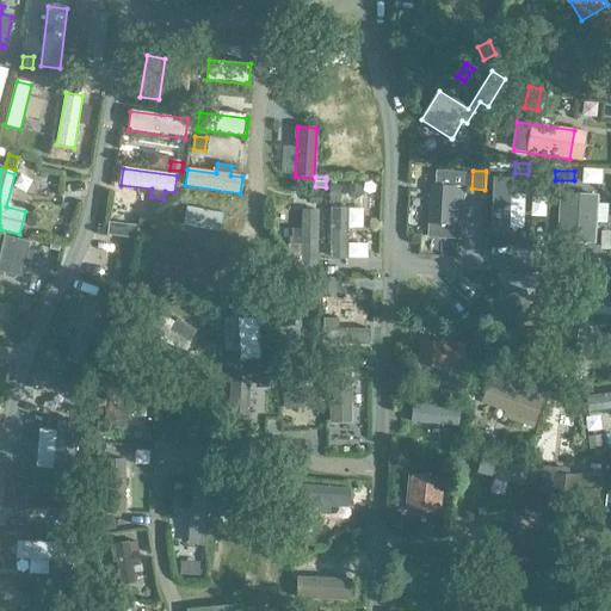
[(547,177),(532,177),(532,192),(545,193),(547,177)]
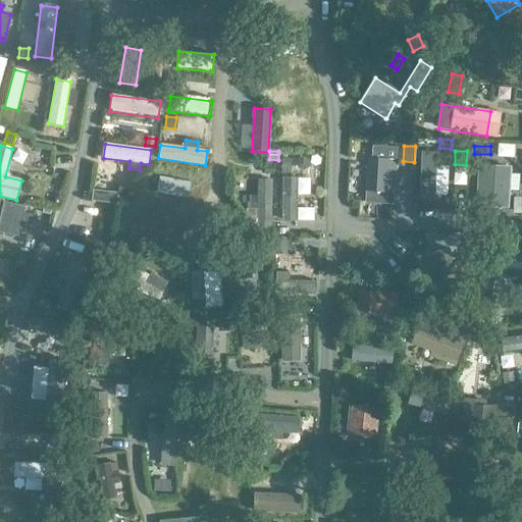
[(421,152),(419,195),(433,195),(434,165),(450,166),(450,154),(421,152)]
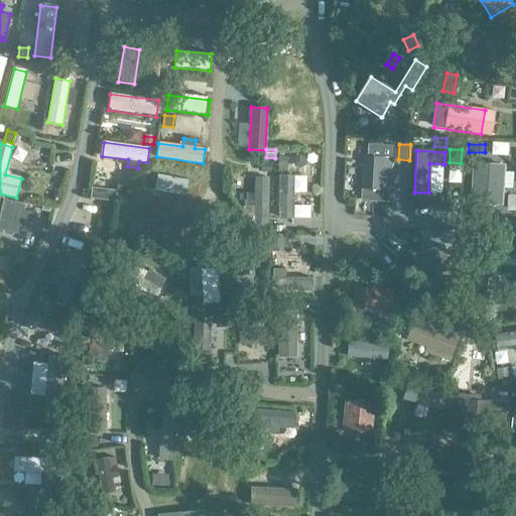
[(287,156),(278,157),(279,170),(287,170),(287,156)]
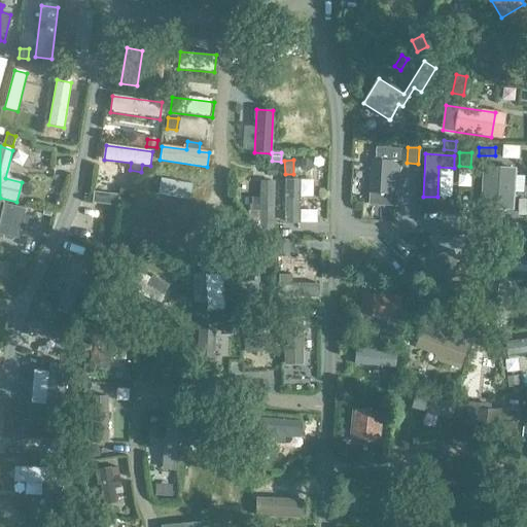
[(400,163),(372,161),(371,192),(398,195),(400,163)]
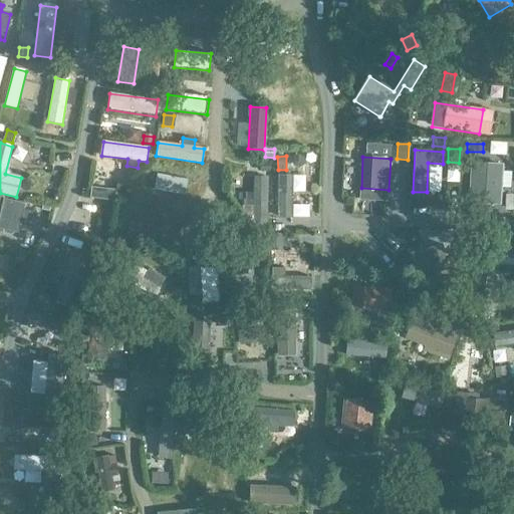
[(489,159),(471,158),(468,198),(485,199),(484,205),(500,206),(502,164),(488,163),(489,159)]
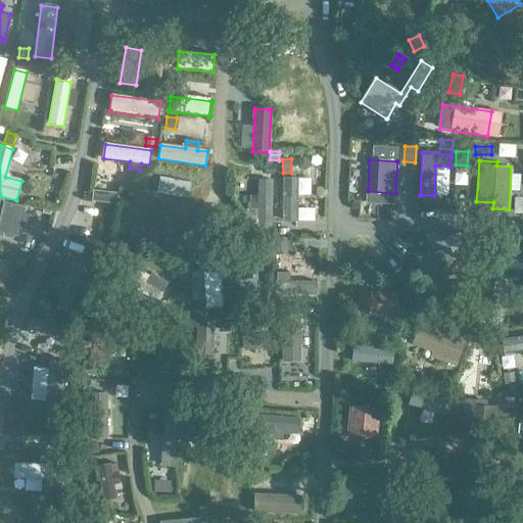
[(163,177),(205,179),(206,165),(164,163),(163,177)]
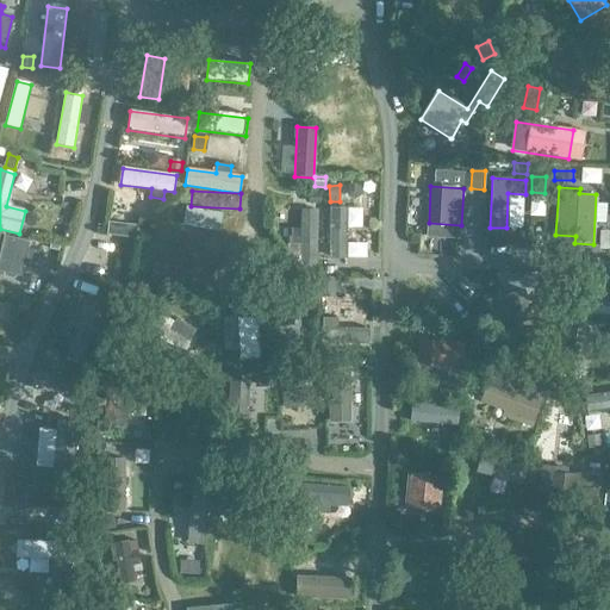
[(224,215),(186,207),(182,226),(221,234),(224,215)]
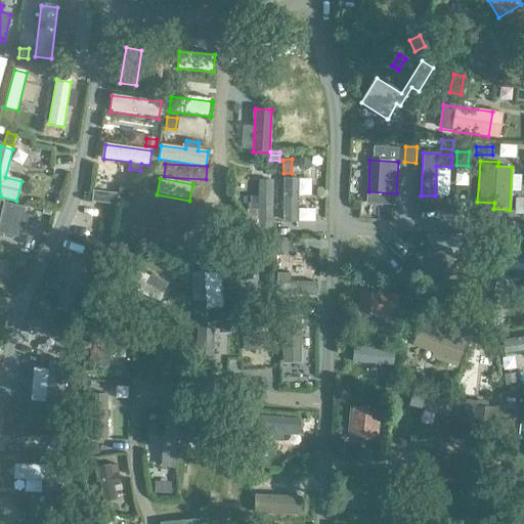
[(299,179),(285,179),(285,224),(299,224),(299,179)]
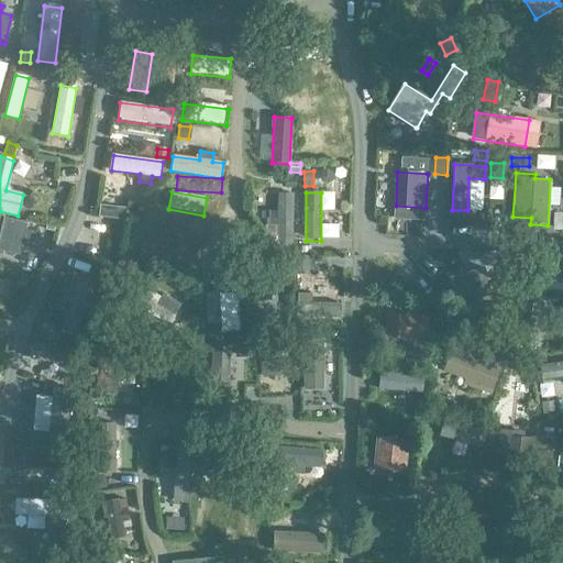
[(266,219),(266,231),(277,246),(291,246),(293,195),(278,195),(278,212),(269,212),(269,219),(266,219)]
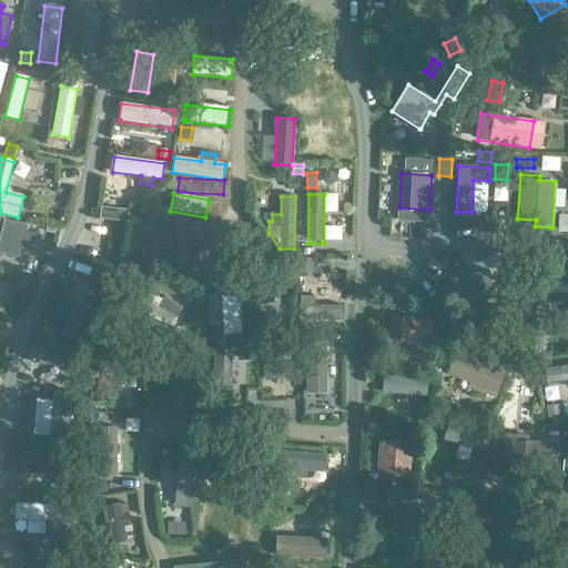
[(141,206),(130,205),(128,215),(140,216),(141,206)]
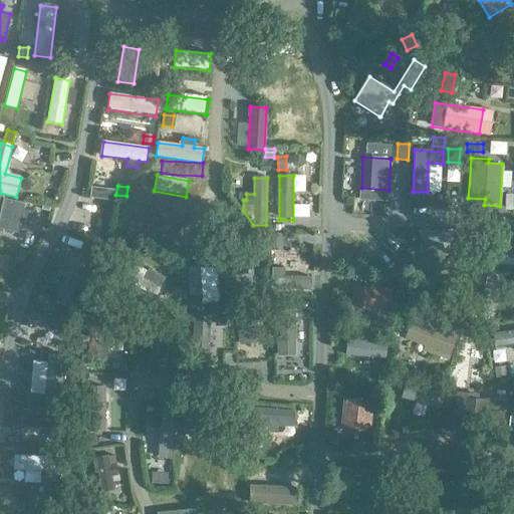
[(90,199),(114,202),(115,191),(92,188),(90,199)]
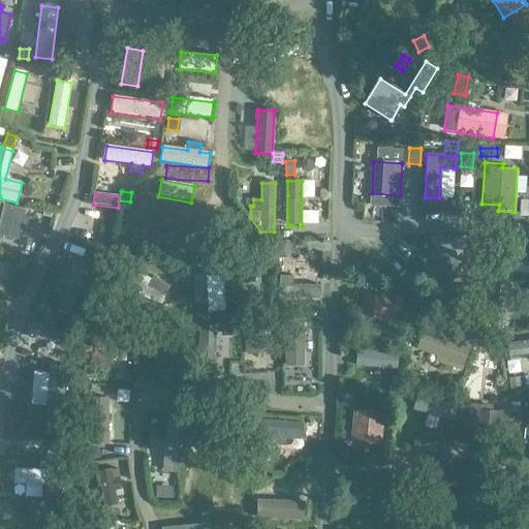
[(4,206),(0,225),(0,236),(20,241),(26,211),(4,206)]
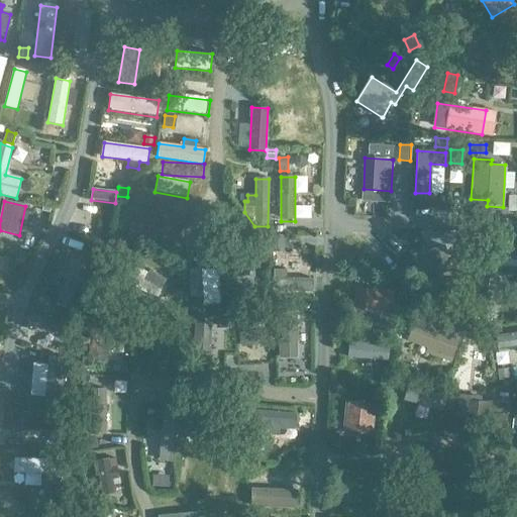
[(169,230),(173,213),(159,211),(156,227),(169,230)]
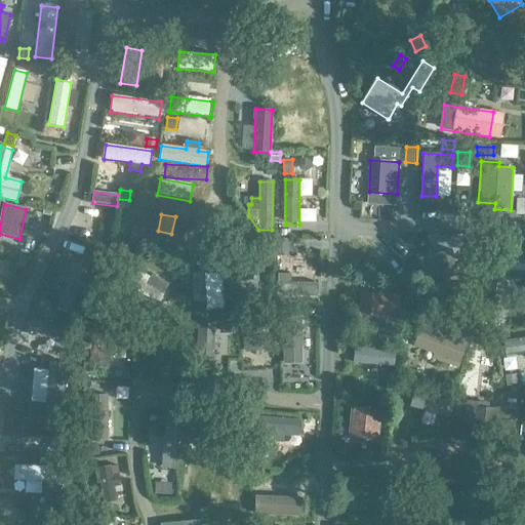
[(288,239),(274,239),(274,255),(288,255),(288,239)]
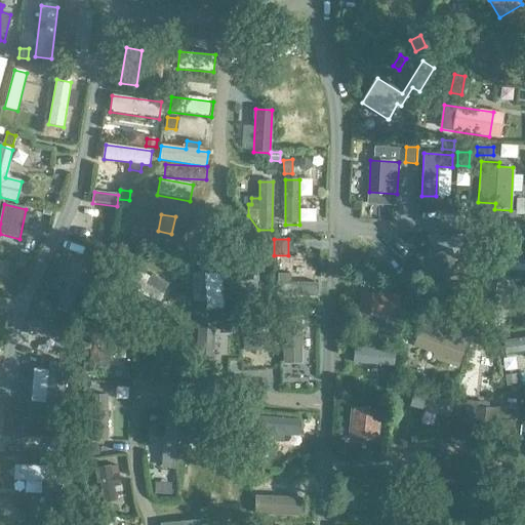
[(109,248),(97,245),(94,254),(106,257),(109,248)]
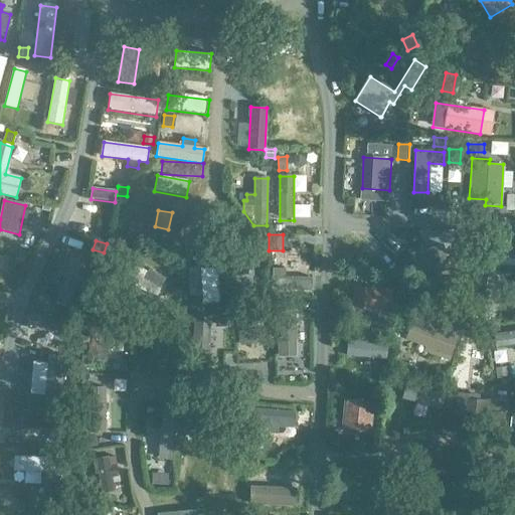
[(443,245),(410,254),(416,277),(449,269),(443,245)]
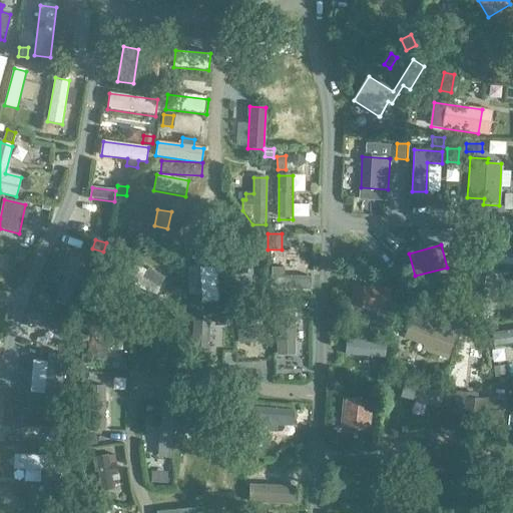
[(70,257),(56,303),(74,308),(88,262),(70,257)]
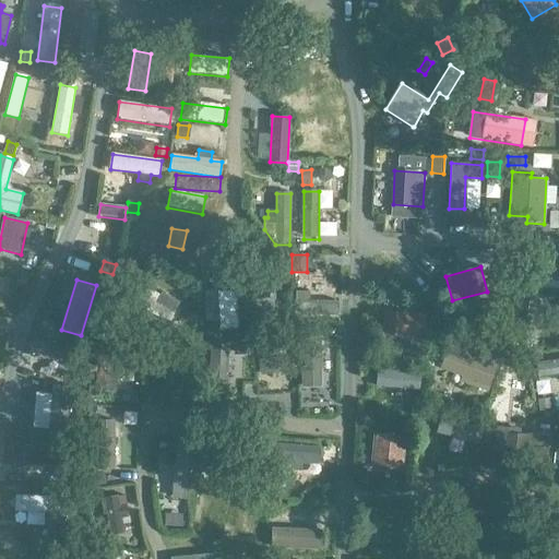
[(145,287),(137,304),(167,322),(174,312),(154,301),(158,295),(145,287)]
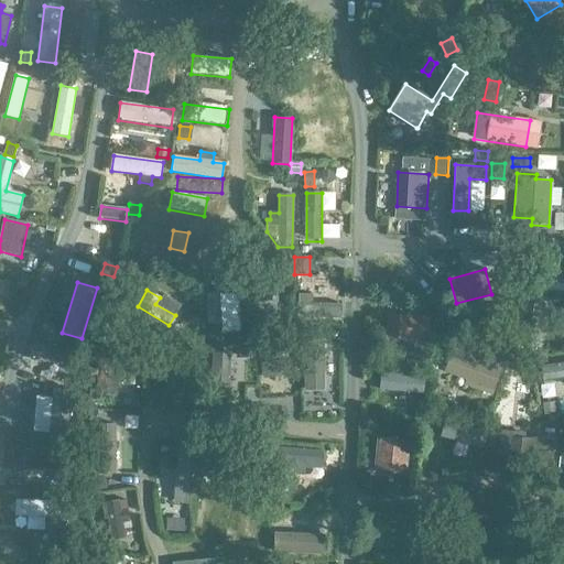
[(297,304),(297,317),(340,318),(340,304),(312,304),(312,295),(299,295),(299,304),(297,304)]
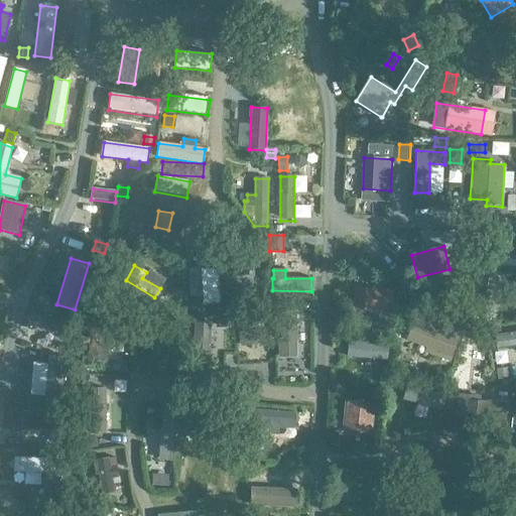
[(475,277),(473,310),(491,311),(493,279),(475,277)]
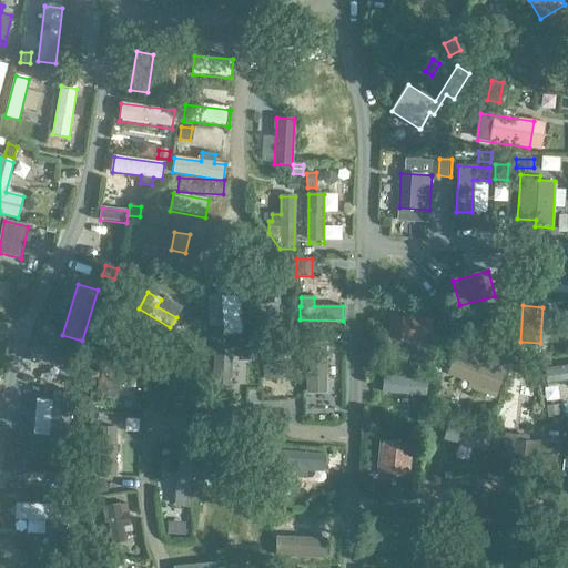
[(413,341),(414,318),(394,316),(392,340),(413,341)]
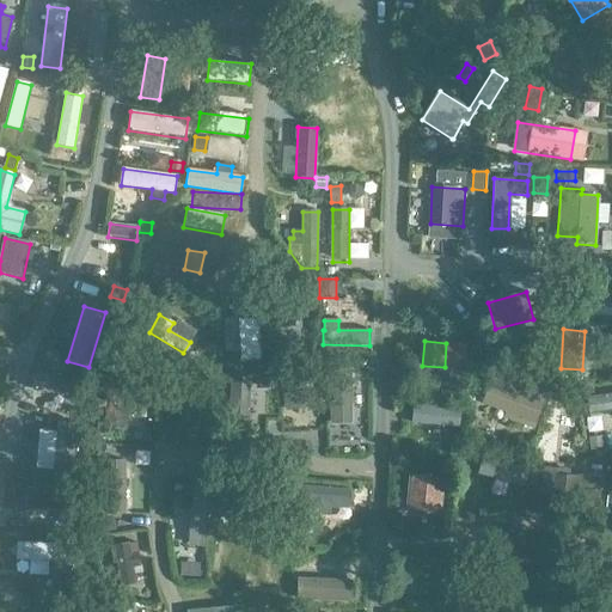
[(331,426),(353,424),(352,365),(330,365),(331,426)]
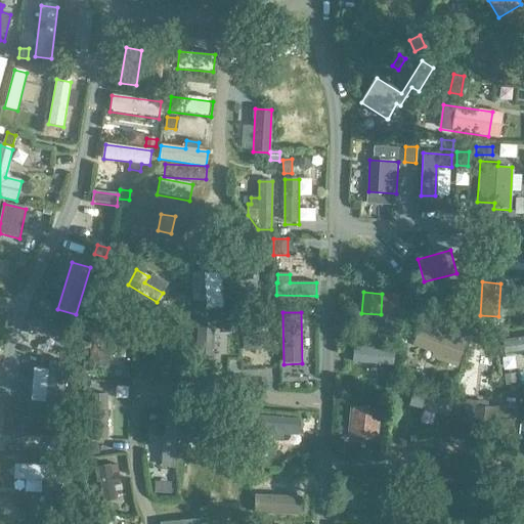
[(423,320),(413,346),(432,353),(431,357),(457,366),(468,337),(423,320)]
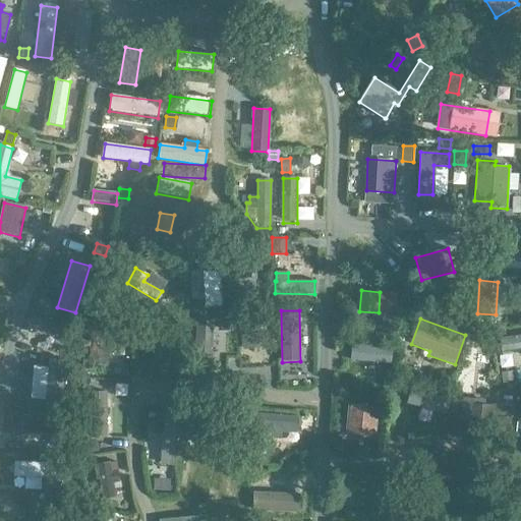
[(134,326),(94,322),(93,337),(132,341),(134,326)]
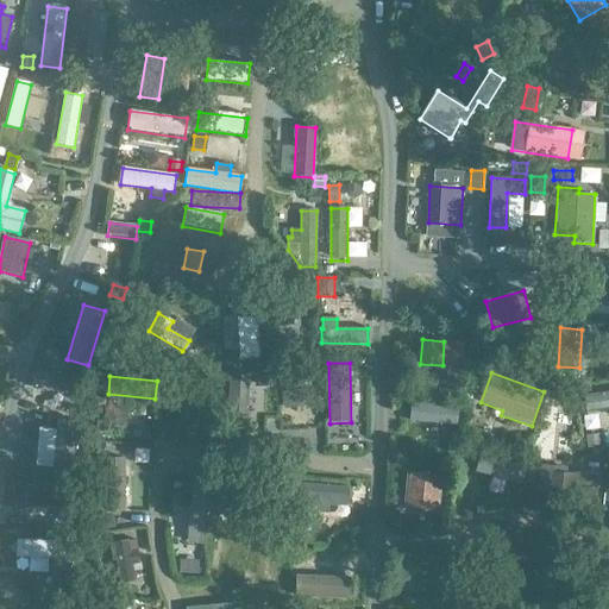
[(272,376),(262,376),(261,385),(272,385),(272,376)]
